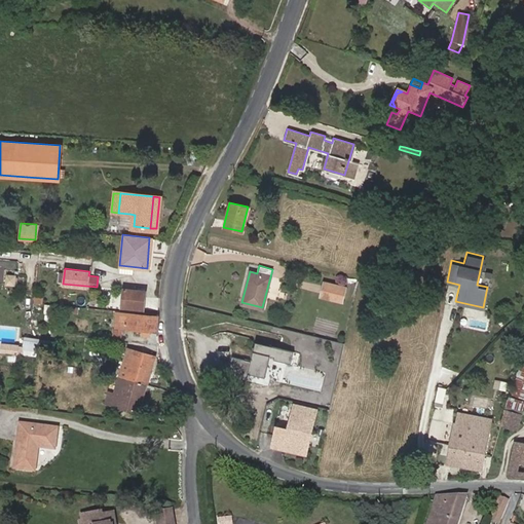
[(341,301),(344,287),(324,282),(320,295),(341,301)]
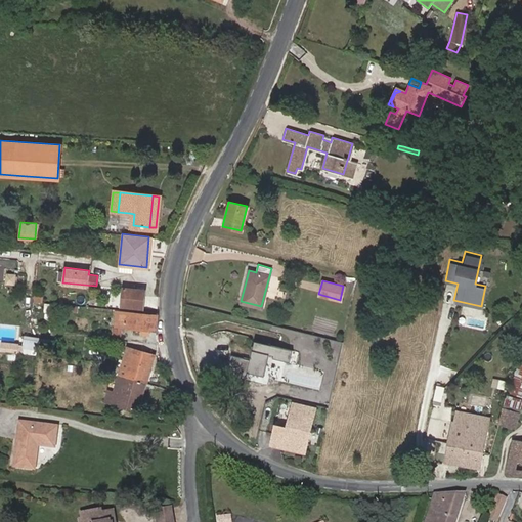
[(142,307),(144,290),(123,288),(121,305),(142,307)]
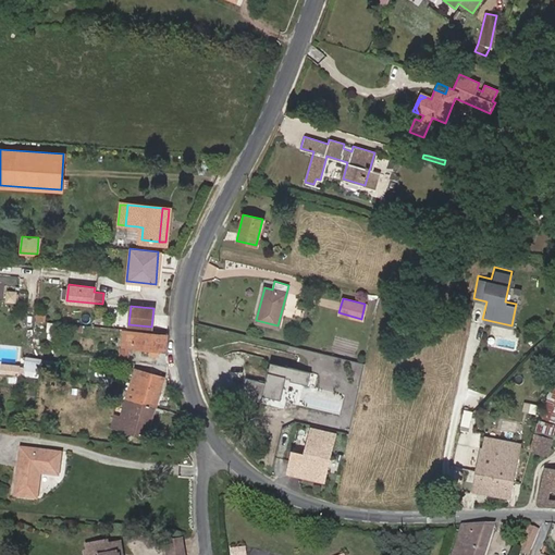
[(165,350),(167,334),(122,330),(121,346),(132,347),(133,341),(144,342),(143,348),(165,350)]
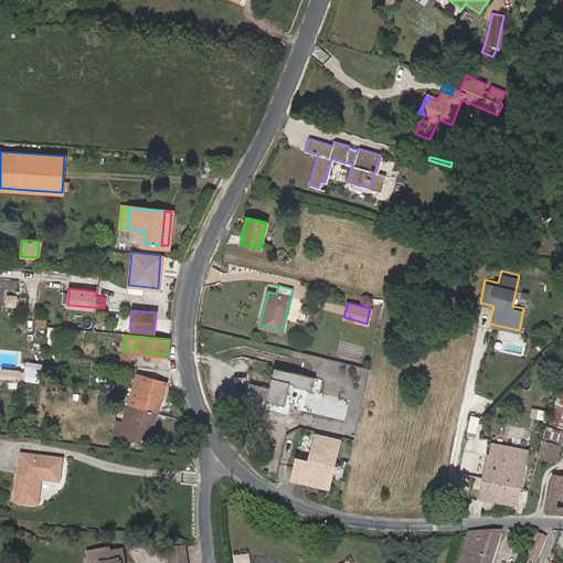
[(36,379),(38,360),(24,359),(23,378),(36,379)]
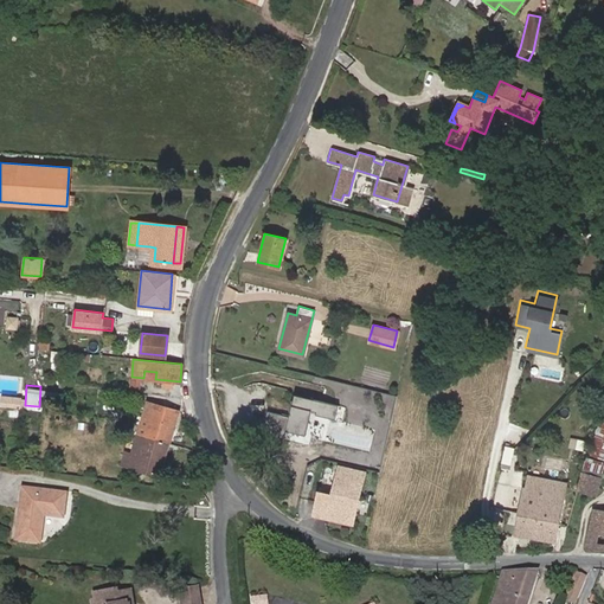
[(288,413),(267,407),(263,424),(304,434),(309,411),(335,418),(339,403),(293,392),(288,413)]
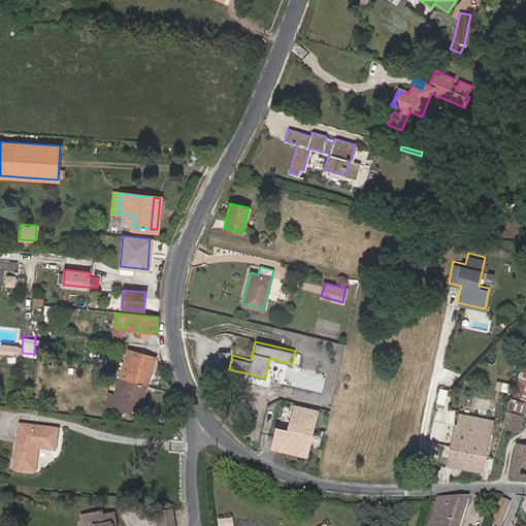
[(9,354),(9,348),(15,349),(15,346),(2,344),(1,353),(9,354)]
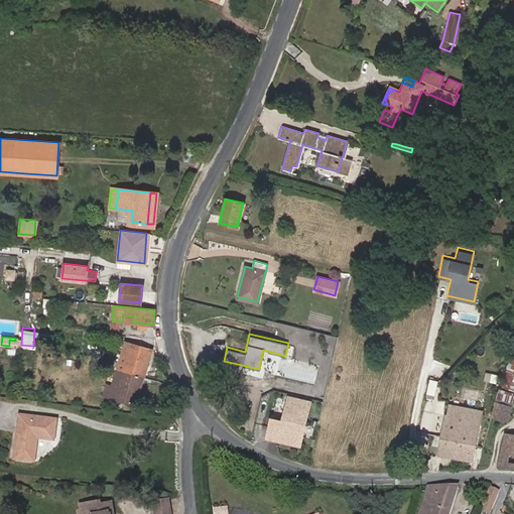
[(125,342),(117,369),(141,376),(149,350),(125,342)]
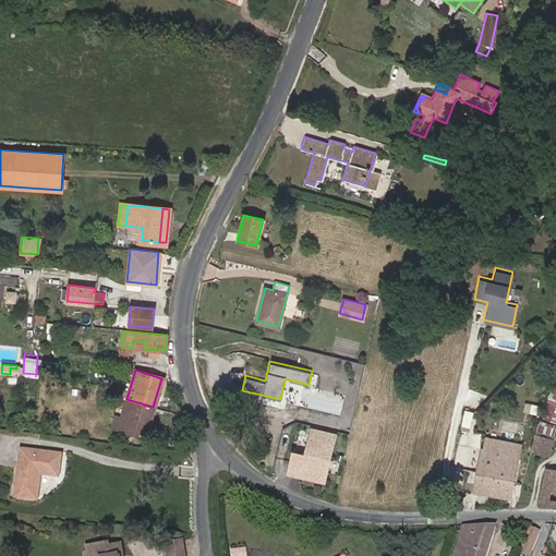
[(153,407),(127,399),(121,417),(107,412),(104,424),(144,436),(153,407)]
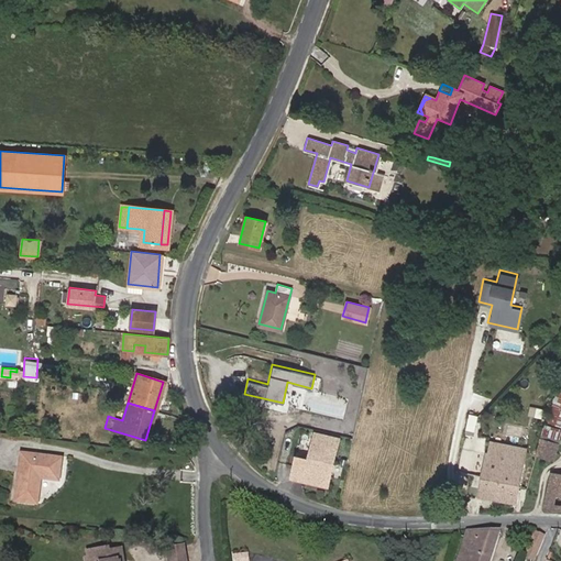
[(541,438),(539,438),(535,454),(552,458),(557,442),(556,442),(559,431),(543,428),(541,438)]
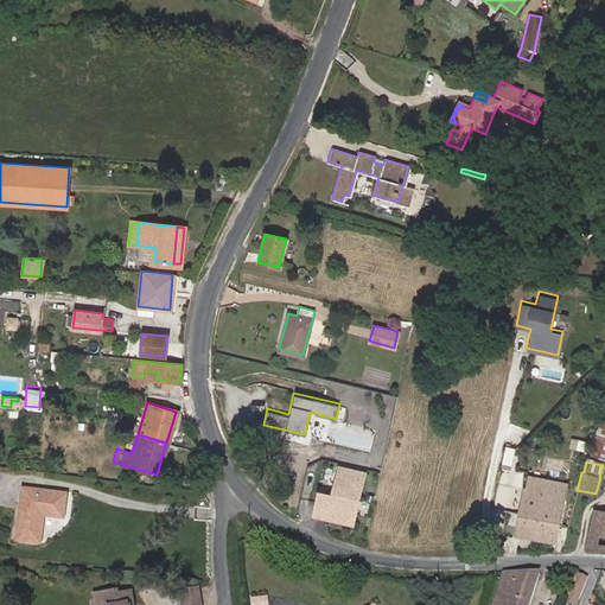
[(352,523),(364,471),(339,466),(331,495),(319,492),(313,514),(352,523)]
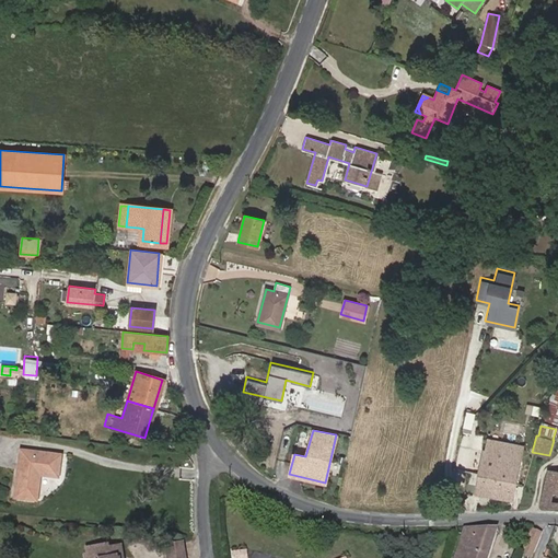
[(511,501),(522,445),(490,439),(487,451),(483,451),(474,493),(511,501)]
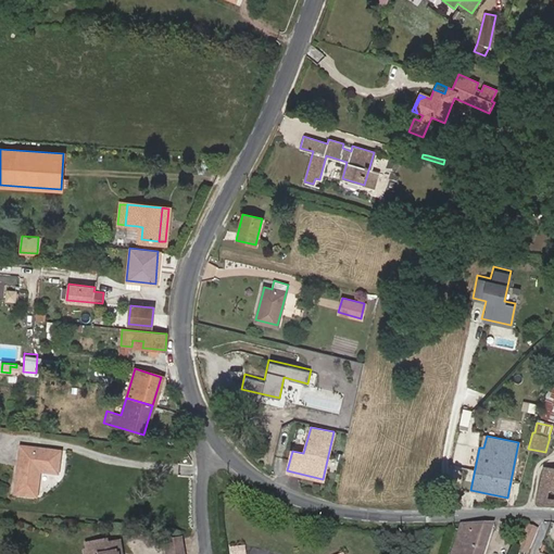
[(57,450),(17,445),(11,493),(34,495),(36,470),(54,473),(57,450)]
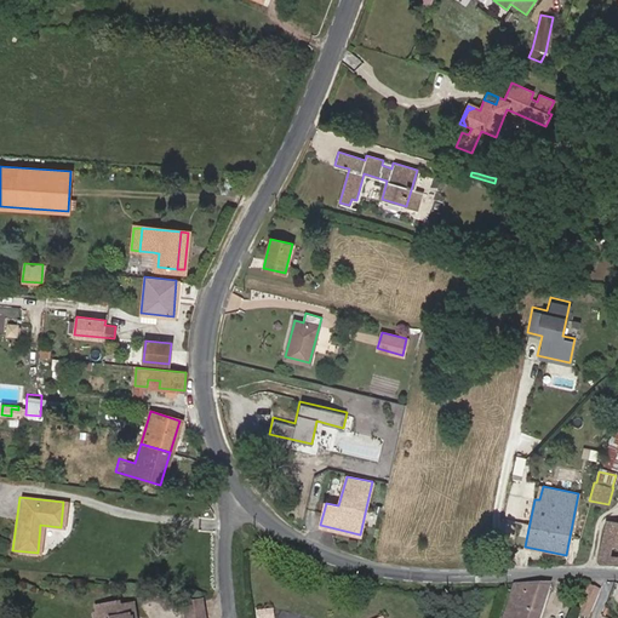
[(596,561),(617,562),(617,520),(606,519),(596,561)]
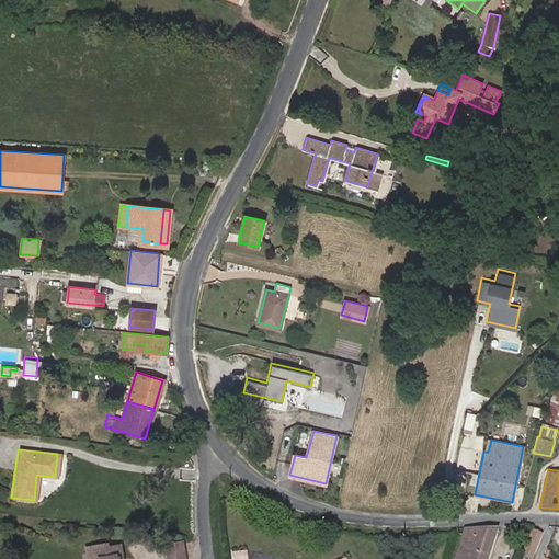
[(483,558),(497,526),(465,527),(453,558),(483,558)]
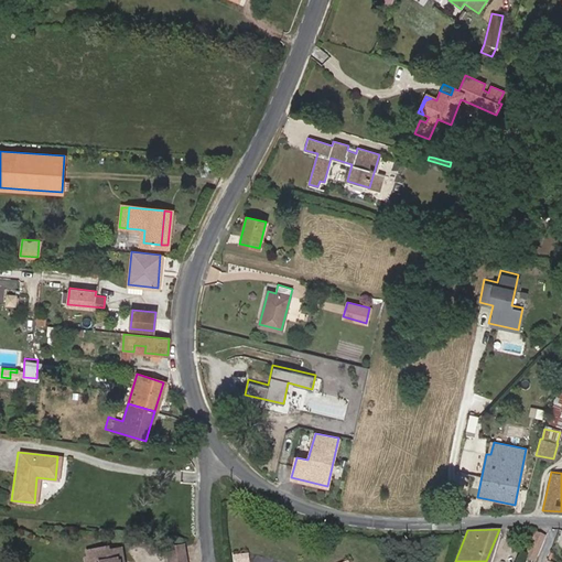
[(543,535),(533,531),(523,555),(532,559),(543,535)]
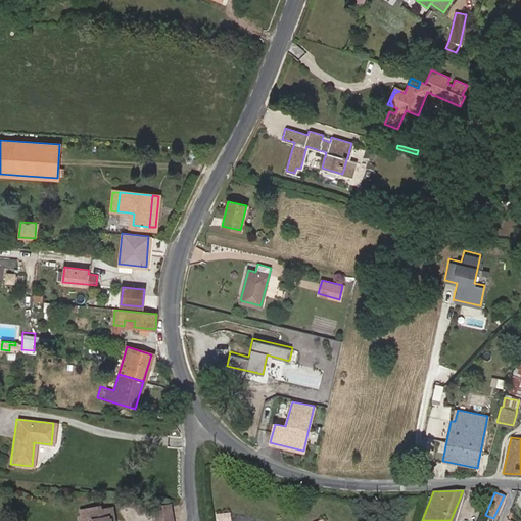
[(155,520),(170,519),(168,504),(152,507),(154,520),(155,520)]
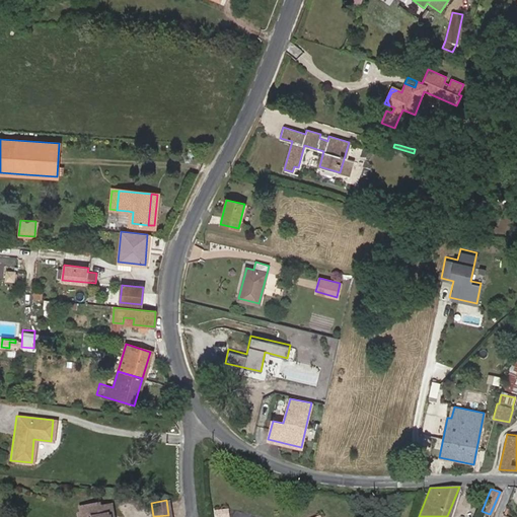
[(104,516),(104,513),(109,512),(107,503),(96,505),(91,506),(90,503),(77,505),(79,516),(82,516),(104,516)]
